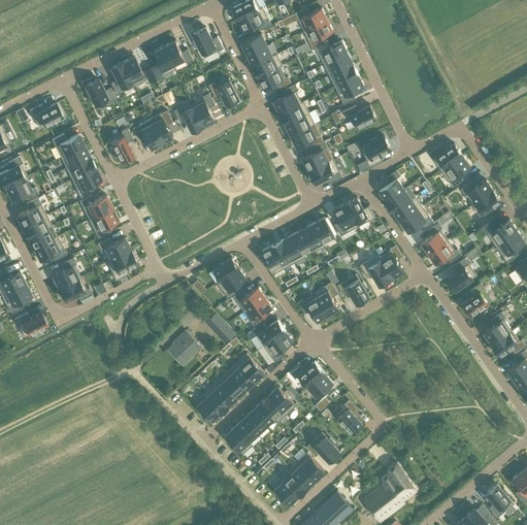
[(252,0),(251,0),(232,9),(238,21),(257,11),(252,0)]
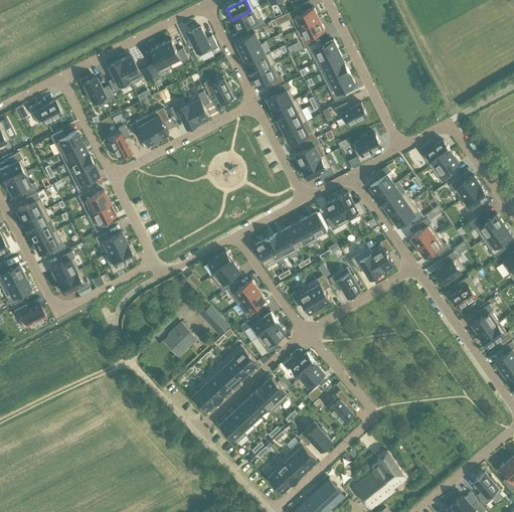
[(298,9),(287,14),(290,20),(295,18),(300,29),(319,20),(313,9),(301,15),(298,9)]
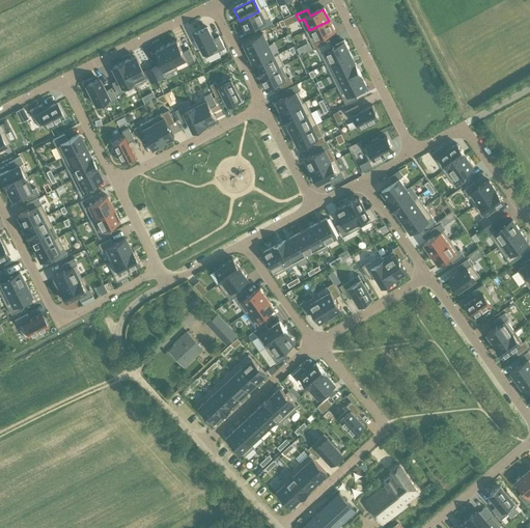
[(258,11),(240,21),(246,32),(258,26),(261,32),(273,26),(270,21),(265,23),(258,11)]
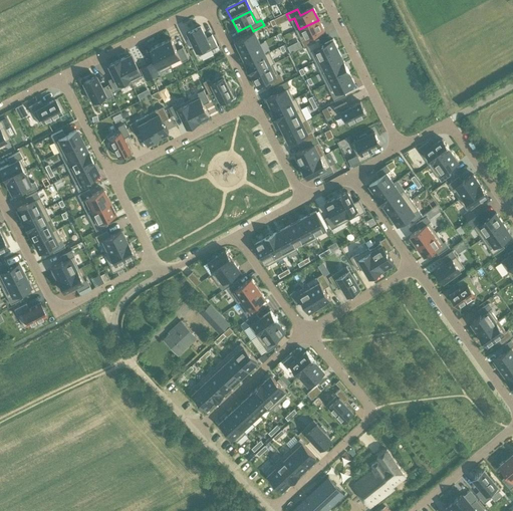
[(299,29),(305,40),(300,42),(303,48),(306,47),(314,43),(311,37),(323,31),(318,20),(299,29)]
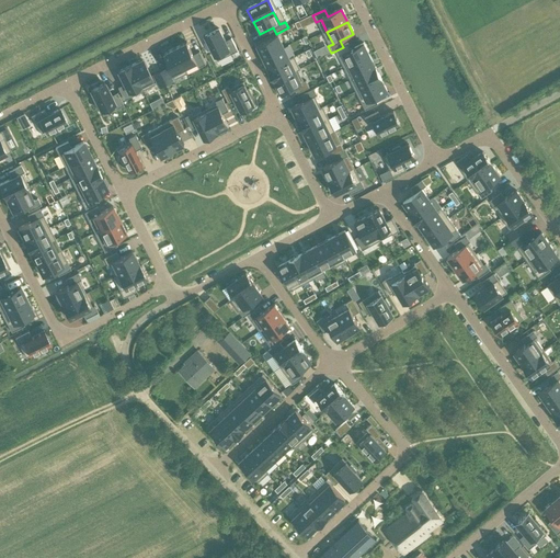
[(218,31),(204,37),(214,58),(228,52),(230,56),(237,53),(231,41),(225,44),(218,31)]
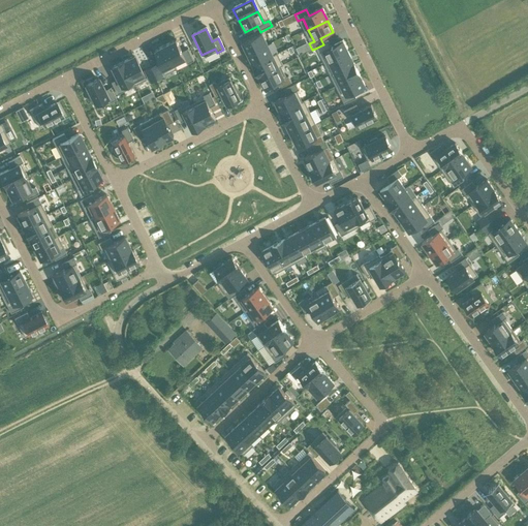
[(247,56),(267,47),(261,35),(242,44),(247,56)]
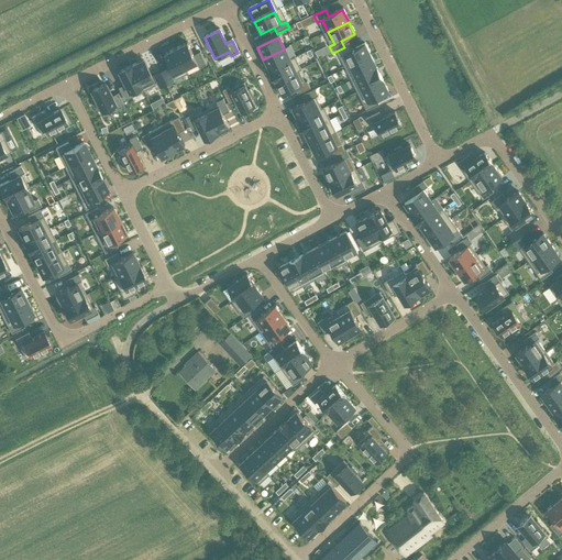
[(187,45),(174,51),(185,72),(197,65),(199,70),(206,67),(199,55),(194,57),(187,45)]
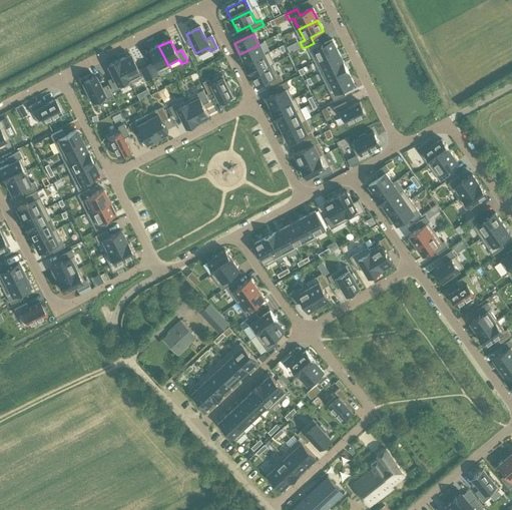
[(314,43),(306,47),(309,53),(313,50),(319,61),(337,52),(332,41),(320,47),(317,41),(314,43)]
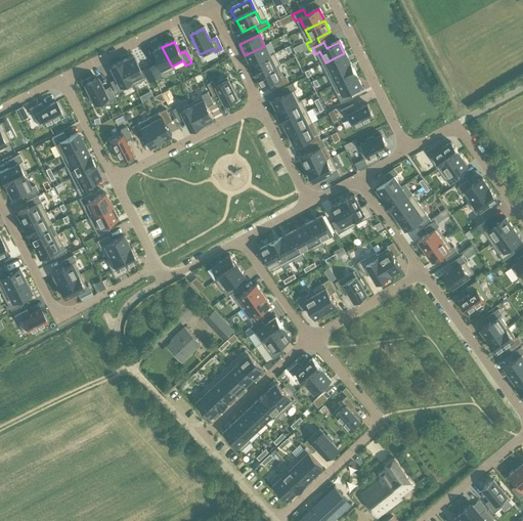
[(245,55),(250,67),(269,57),(264,46),(245,55)]
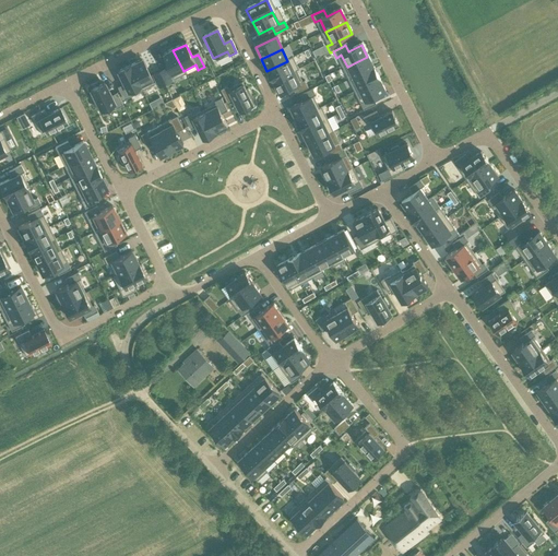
[(183,71),(173,50),(161,57),(171,77),(183,71)]
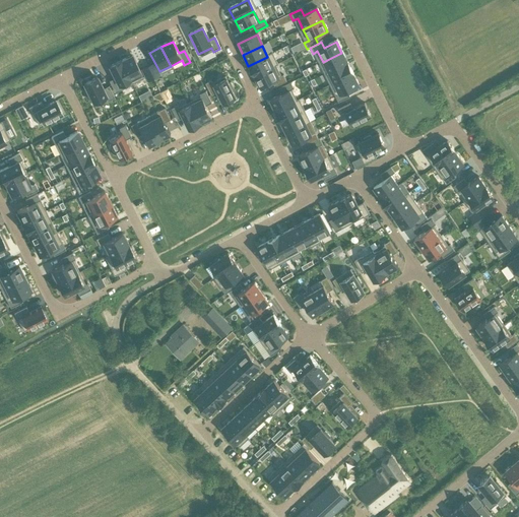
[(341,53),(323,62),(328,73),(347,64),(341,53)]
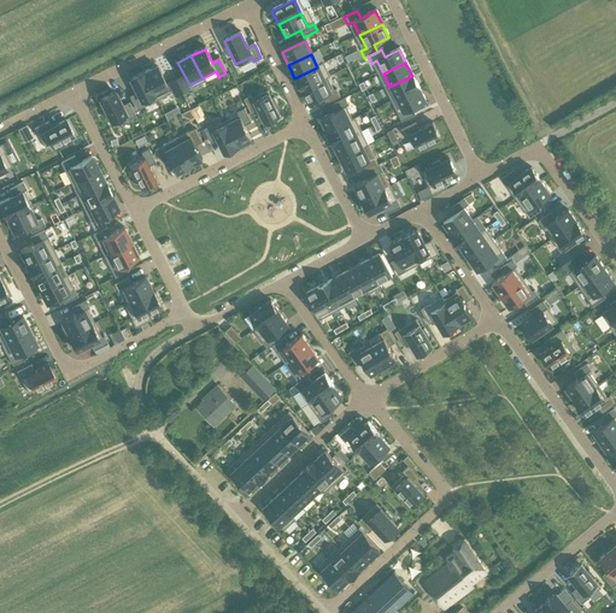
[(166,90),(156,68),(142,74),(153,96),(166,90)]
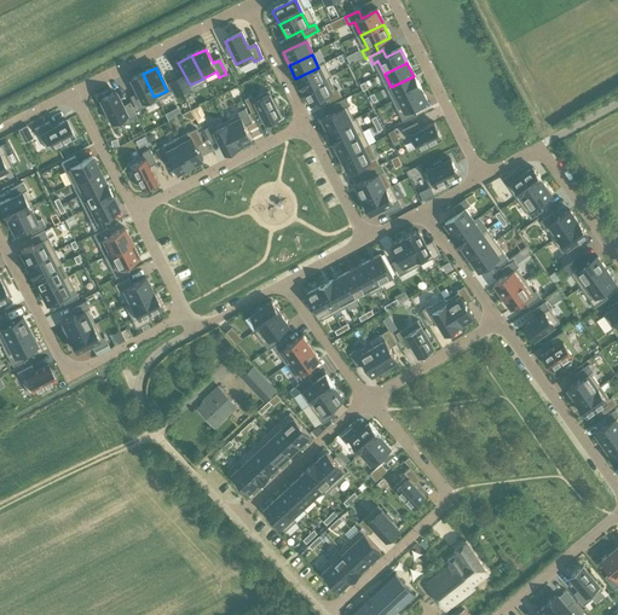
[(302,92),(325,81),(318,68),(295,79),(302,92)]
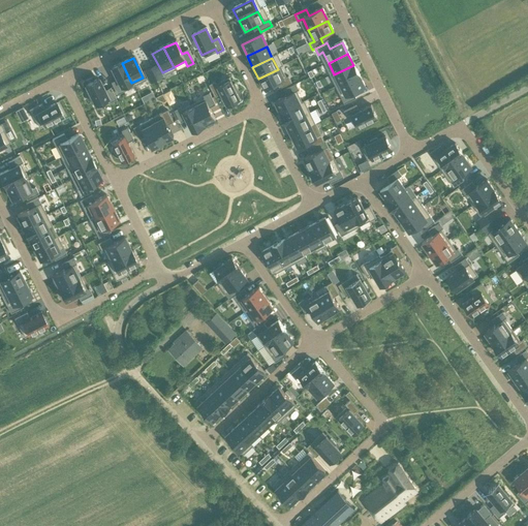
[(131,83),(122,63),(110,69),(116,82),(111,85),(116,96),(122,93),(120,89),(131,83)]
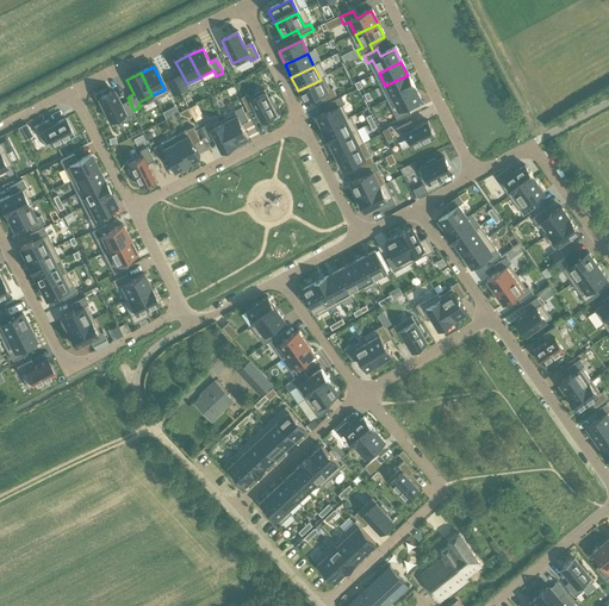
[(408,75),(385,86),(391,99),(414,88),(408,75)]
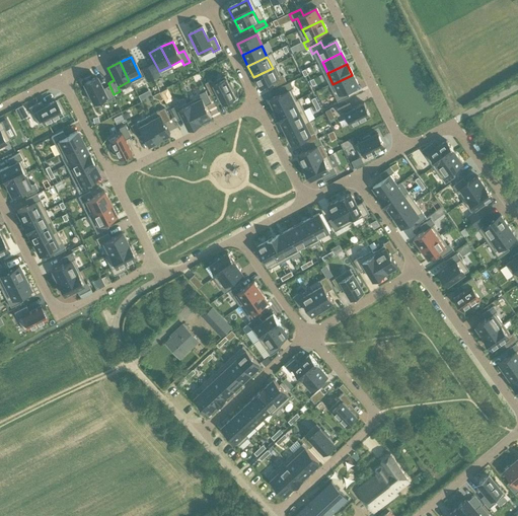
[(152,65),(147,68),(152,79),(158,76),(152,65)]
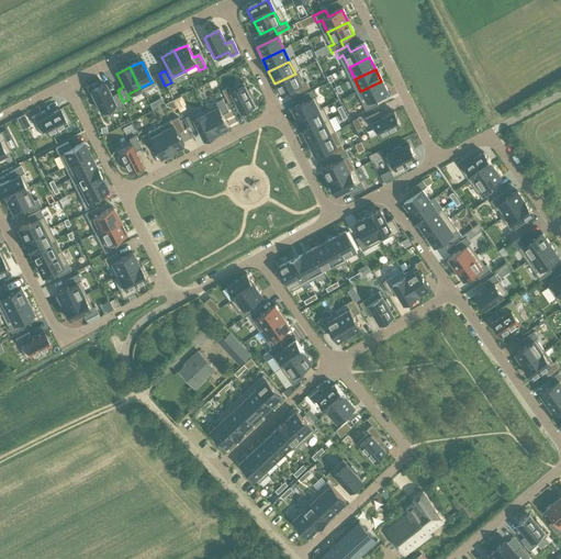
[(165,86),(159,74),(153,77),(158,89),(165,86)]
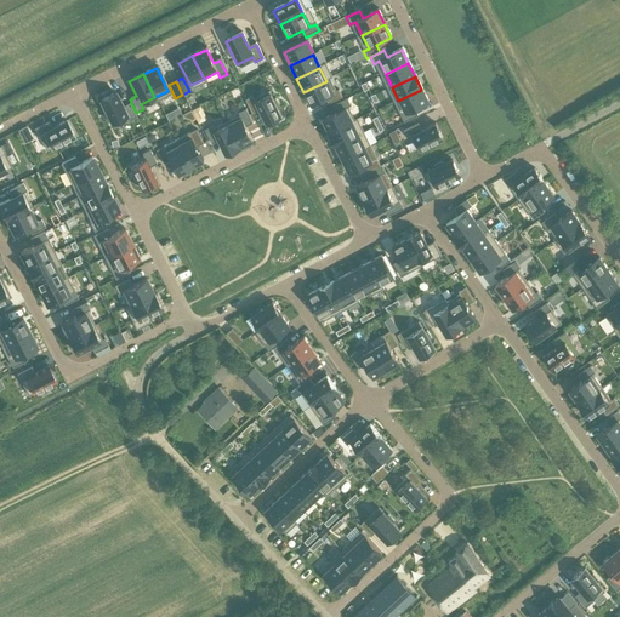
[(328,106),(341,98),(337,91),(333,95),(326,81),(303,92),(311,106),(324,98),(328,106)]
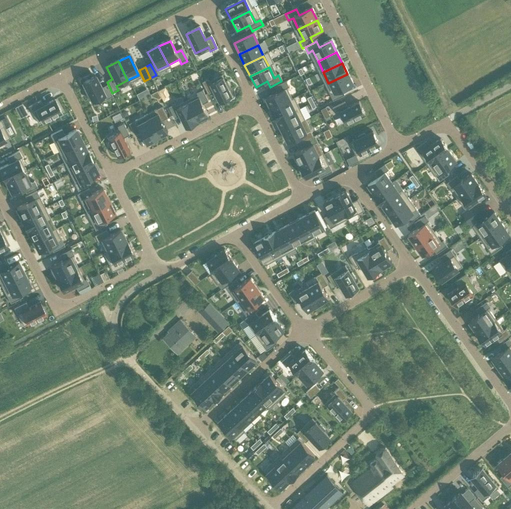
[(347,74),(328,83),(334,94),(330,96),(332,102),(344,96),(341,91),(352,85),(347,74)]
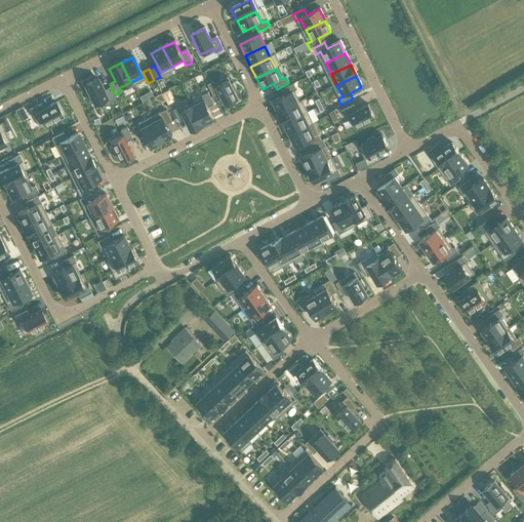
[(96,80),(83,86),(93,106),(106,99),(109,104),(114,101),(109,89),(103,92),(96,80)]
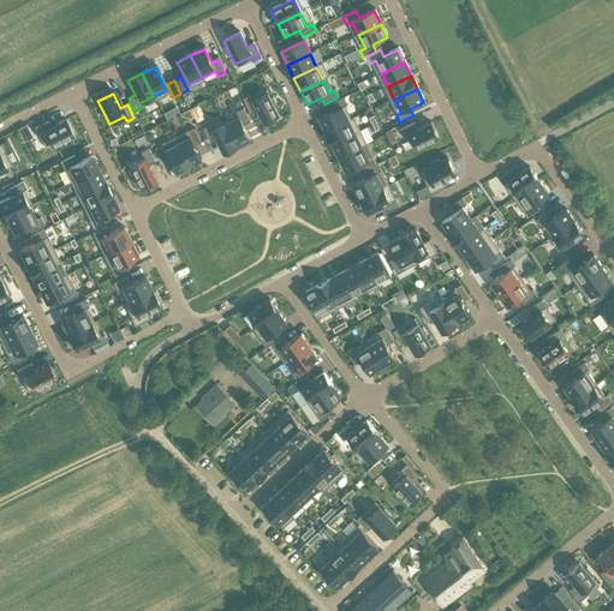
[(250,97),(243,101),(249,114),(256,111),(263,125),(279,117),(267,95),(252,102),(250,97)]
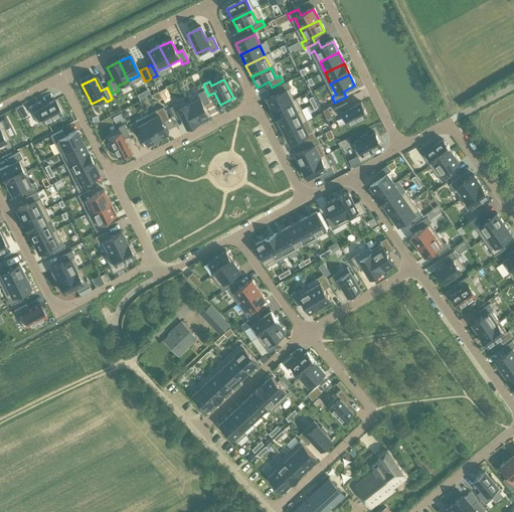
[(267,101),(273,112),(291,102),(286,92),(290,89),(287,83),(276,89),(279,95),(267,101)]
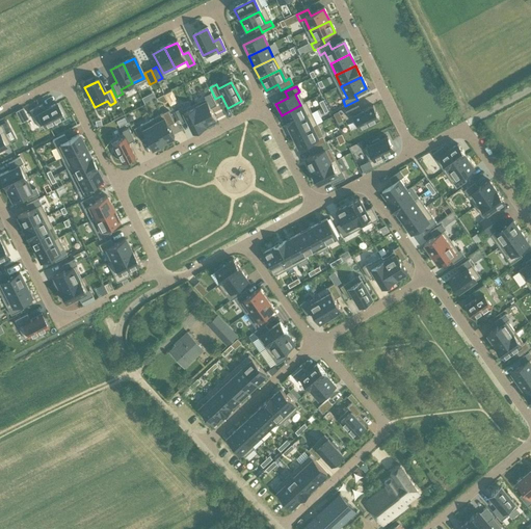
[(206,103),(194,109),(205,128),(216,122),(210,109),(216,107),(210,96),(204,98),(206,103)]
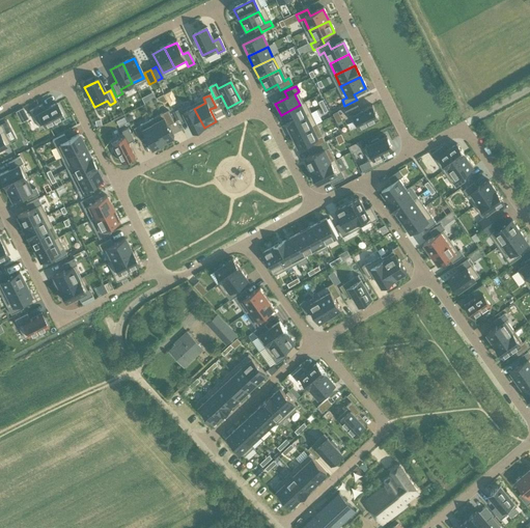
[(40,106),(29,112),(32,117),(36,115),(44,128),(62,118),(55,105),(44,111),(40,106)]
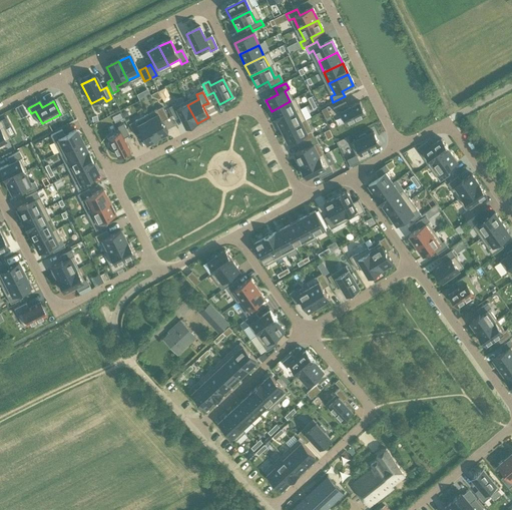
[(272,111),(277,122),(296,112),(290,101),(272,111)]
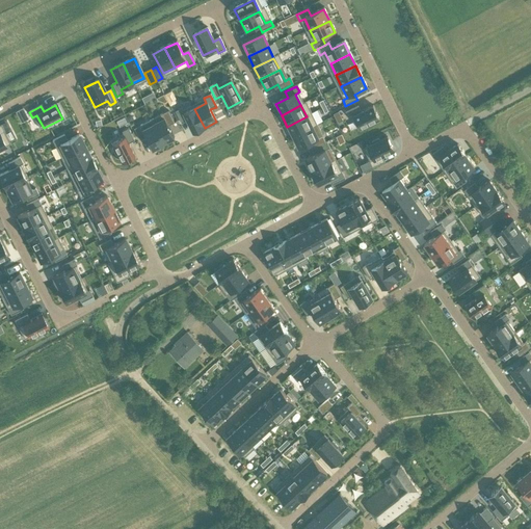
[(357,107),(345,113),(348,120),(353,116),(360,130),(379,121),(372,107),(360,113),(357,107)]
